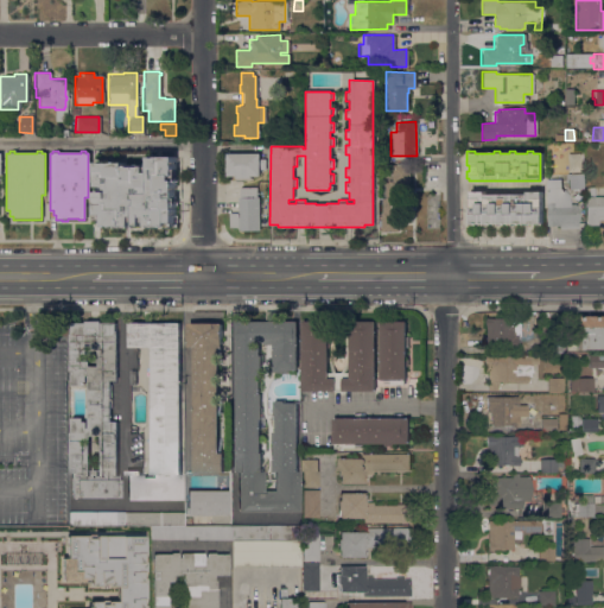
[(259,159),(264,159),(264,170),(259,170),(259,176),(249,176),(249,178),(234,178),(234,176),(226,176),(226,153),(259,153),(259,159)]
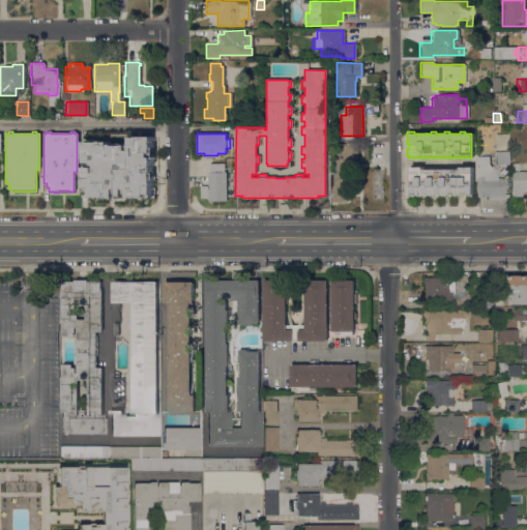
[(493,134),(504,134),(504,150),(493,150),(493,134)]
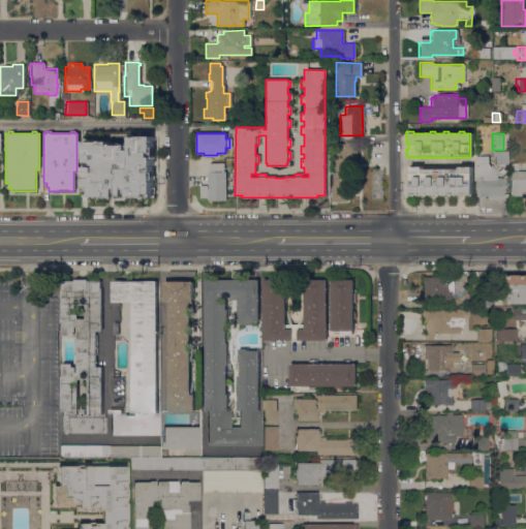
[(151,136),(151,152),(148,152),(149,157),(151,157),(152,193),(145,193),(145,196),(127,196),(127,188),(123,188),(123,196),(118,196),(117,188),(114,188),(114,195),(105,195),(105,196),(90,196),(90,186),(84,186),(83,142),(109,141),(109,145),(125,145),(126,150),(130,150),(129,136),(151,136)]
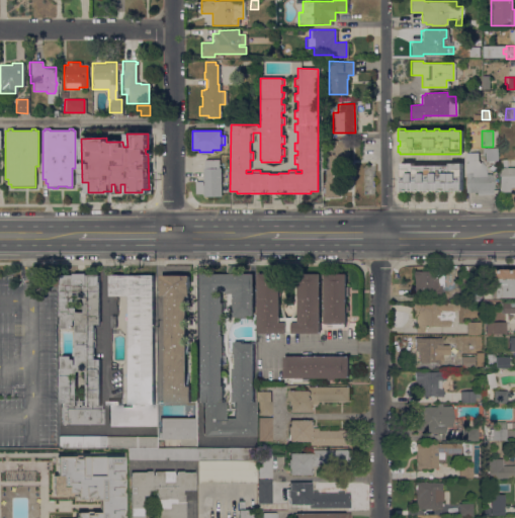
[(333,141),(347,141),(347,155),(338,155),(338,197),(324,197),(324,198),(321,198),(321,182),(324,182),(324,181),(324,169),(328,169),(328,156),(329,156),(329,154),(333,154),(333,141)]
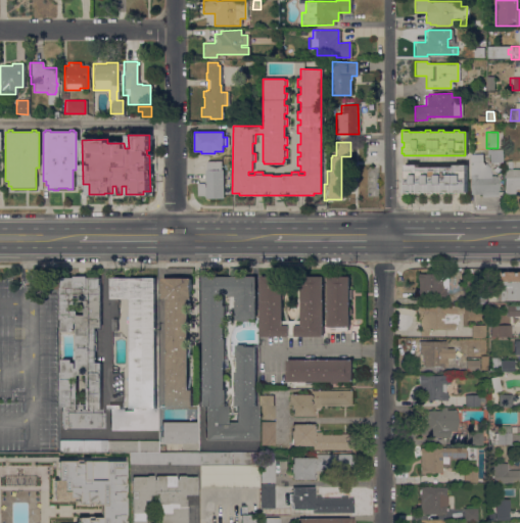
[(499,149),(500,162),(486,162),(486,149),(499,149)]
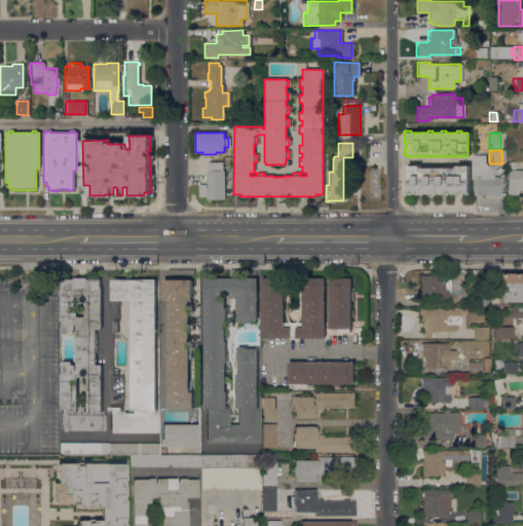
[(497,197),(481,197),(481,195),(473,195),(473,193),(473,179),(472,179),(472,155),(484,155),(484,162),(490,168),(490,177),(494,176),(494,177),(497,177),(497,197)]
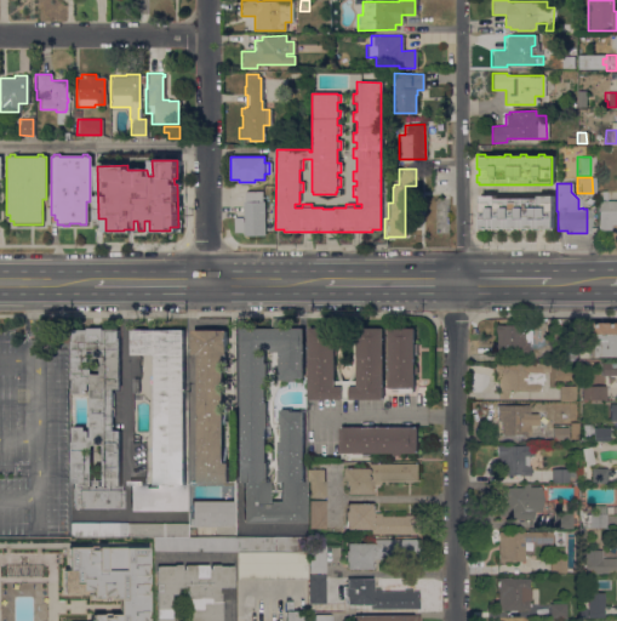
[(263,235),(243,235),(243,232),(233,233),(232,217),(241,217),(241,201),(244,201),(243,192),(261,191),(261,201),(263,201),(263,235)]
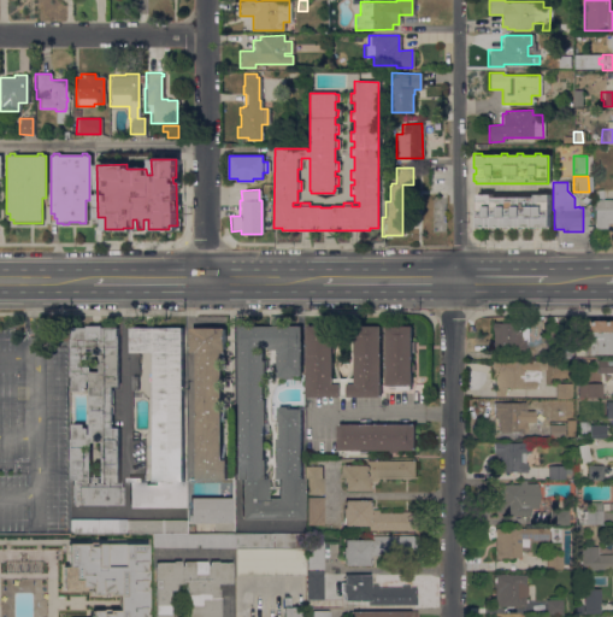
[(534,197),(534,194),(549,194),(549,228),(540,228),(540,225),(534,227),(534,228),(473,229),(473,221),(476,221),(476,203),(473,203),(473,194),(490,194),(490,198),(534,197)]
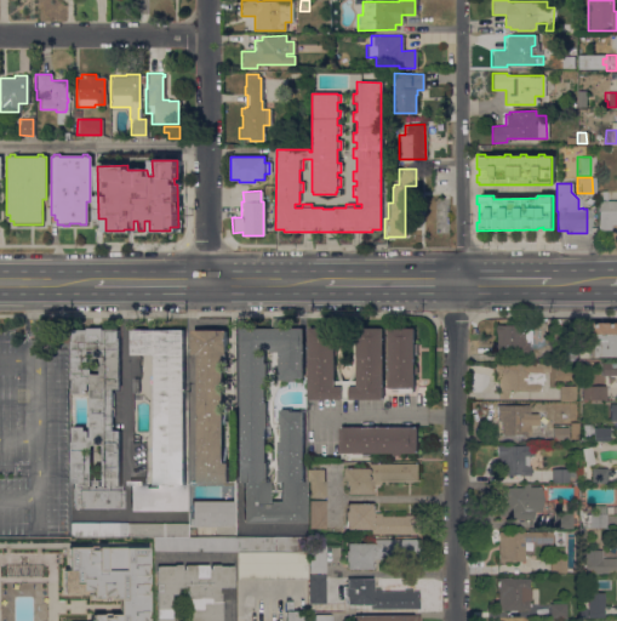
[(616,201),(616,224),(607,224),(607,229),(594,231),(594,201),(616,201)]
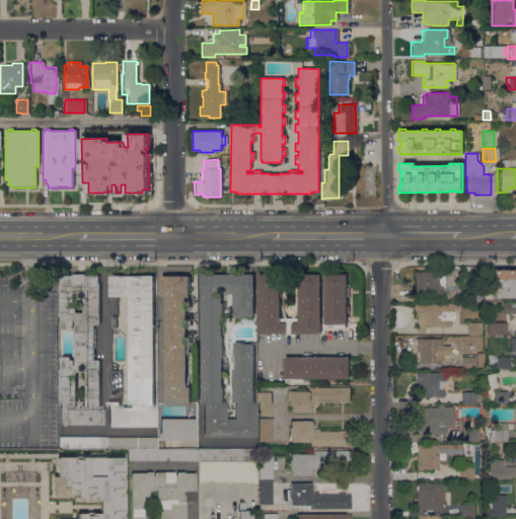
[(350,194),(357,195),(359,182),(352,181),(350,194)]
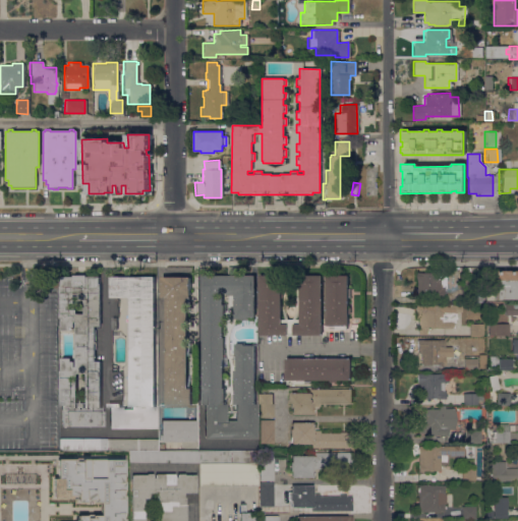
[(517,299),(492,299),(492,281),(491,281),(491,269),(500,269),(500,271),(506,271),(506,269),(513,269),(513,271),(517,271),(517,299)]
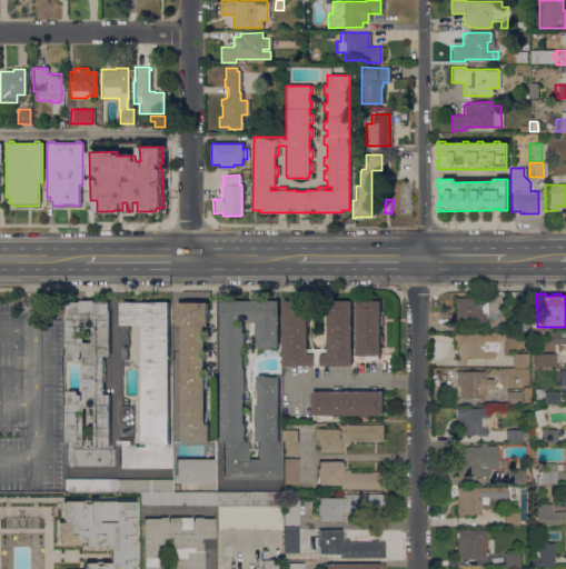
[(454,325),(454,316),(455,316),(455,305),(454,305),(454,298),(477,298),(477,313),(482,313),(482,325),(454,325)]
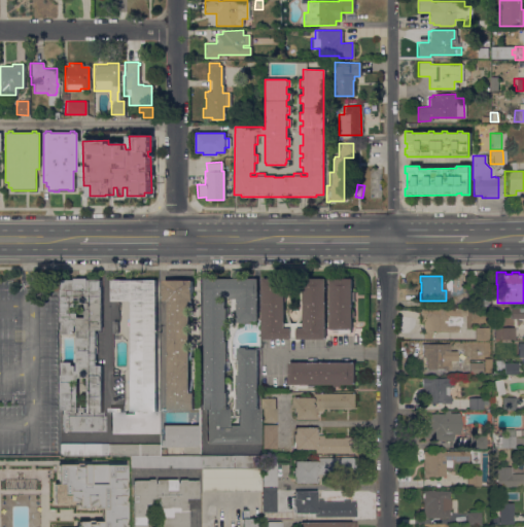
[(60,431),(60,416),(59,416),(59,375),(60,375),(60,362),(70,362),(70,365),(73,365),(73,371),(74,371),(75,325),(73,325),(73,330),(70,330),(70,335),(60,335),(60,321),(59,321),(59,289),(60,289),(60,280),(72,280),(72,278),(85,278),(85,280),(98,280),(98,289),(100,289),(100,329),(95,329),(94,365),(100,365),(100,416),(101,416),(101,431),(60,431)]
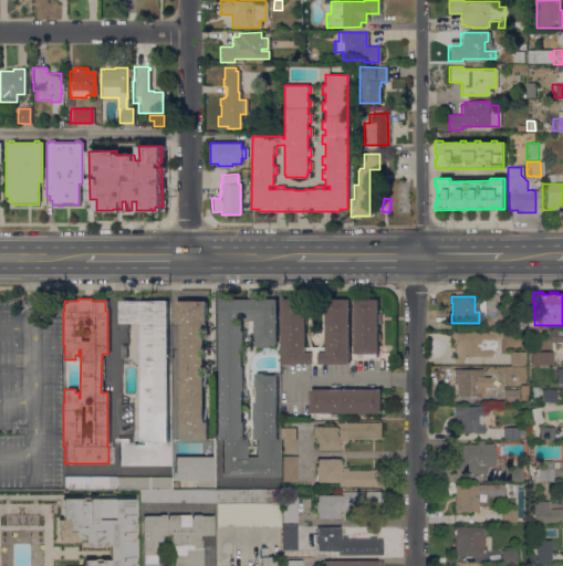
[(218,300),(274,299),(275,344),(268,345),(268,346),(252,346),(252,320),(240,320),(240,331),(241,331),(242,353),(240,353),(240,367),(241,367),(242,390),(240,390),(240,421),(242,421),(242,457),(252,457),(252,428),(253,428),(253,412),(252,412),(252,402),(254,402),(254,386),(253,386),(253,373),(263,373),(263,375),(275,375),(275,477),(219,477),(218,300)]
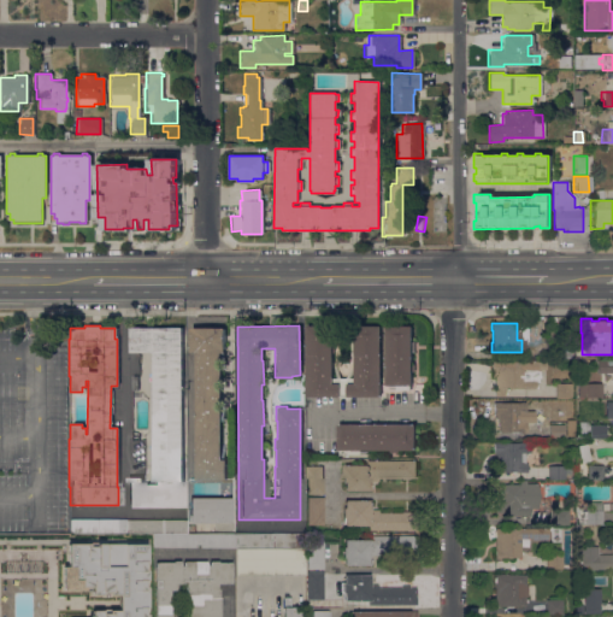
[(379,397),(346,397),(346,395),(339,395),(339,397),(305,397),(305,325),(331,325),(331,377),(353,377),(353,325),(379,325),(379,397)]
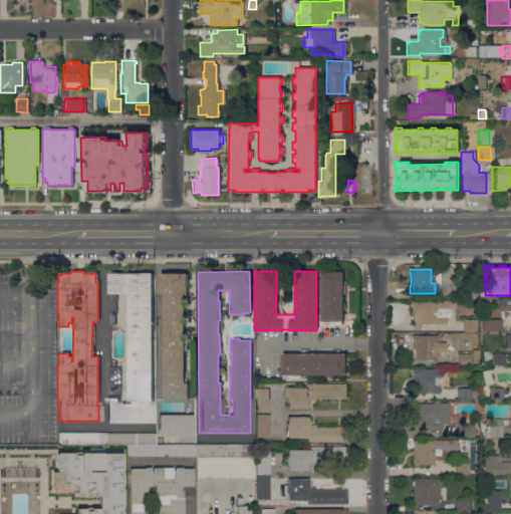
[(342,284),(343,284),(343,293),(341,293),(341,303),(343,303),(343,309),(342,309),(341,325),(329,325),(329,321),(320,321),(320,271),(342,271),(342,284)]
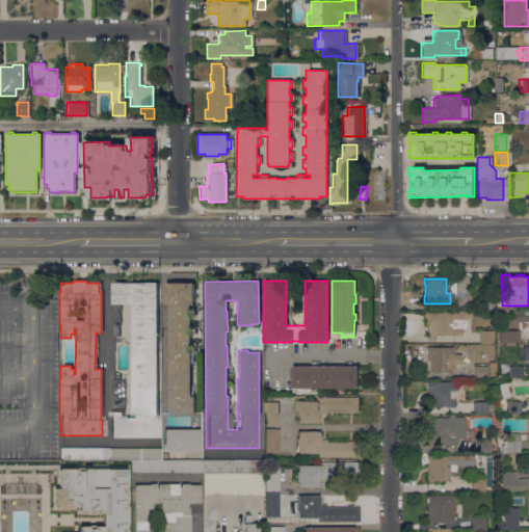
[(156,437),(108,437),(108,411),(122,411),(121,418),(128,418),(129,409),(131,409),(131,399),(128,399),(128,391),(131,391),(131,388),(129,388),(129,379),(130,379),(130,370),(128,370),(128,361),(131,361),(131,358),(128,358),(128,350),(130,350),(130,341),(128,341),(128,331),(130,331),(130,329),(128,329),(128,321),(130,321),(130,311),(128,311),(128,303),(110,303),(110,283),(156,283),(156,437)]
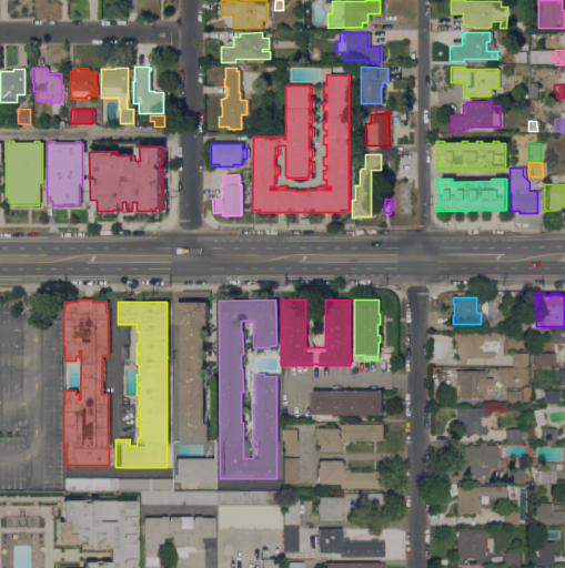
[(179,324),(174,324),(174,302),(205,302),(205,324),(202,324),(202,423),(208,423),(208,444),(199,444),(199,442),(180,442),(179,324)]
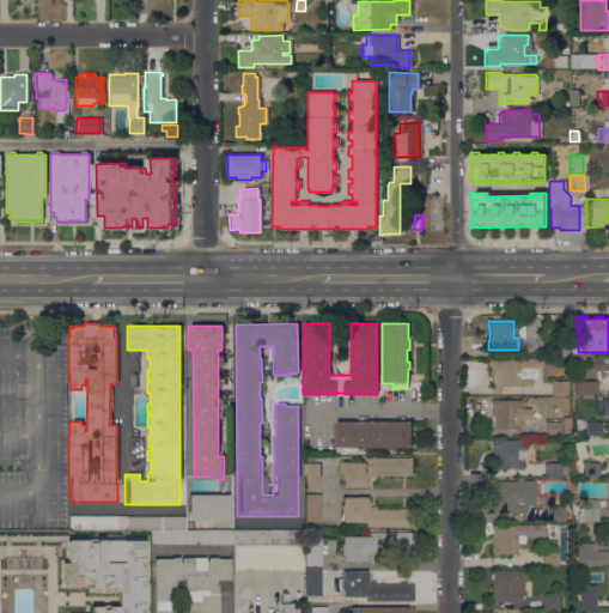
[(564,340),(564,356),(549,356),(548,340),(564,340)]
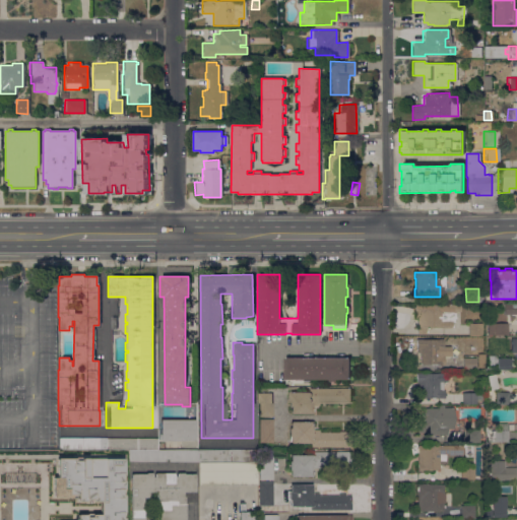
[(501,303),(516,303),(516,314),(501,314),(501,303)]
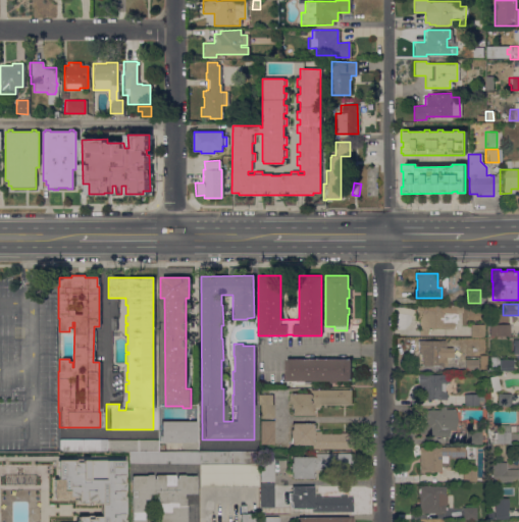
[(416,313),(416,312),(415,311),(415,308),(416,307),(416,306),(459,305),(459,313),(455,313),(455,315),(454,315),(454,323),(451,323),(451,328),(425,328),(425,335),(416,335),(416,313)]
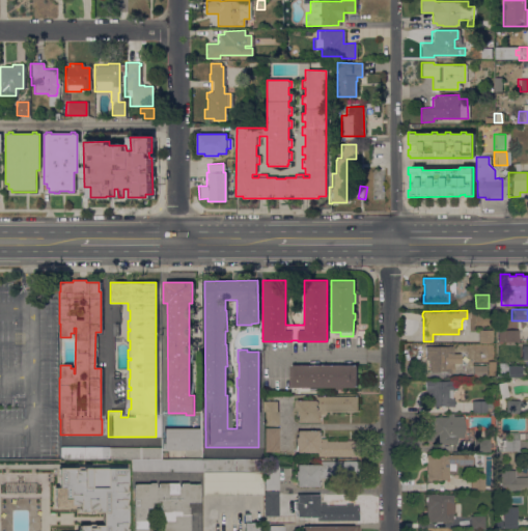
[(490,330),(490,342),(475,342),(475,330),(490,330)]
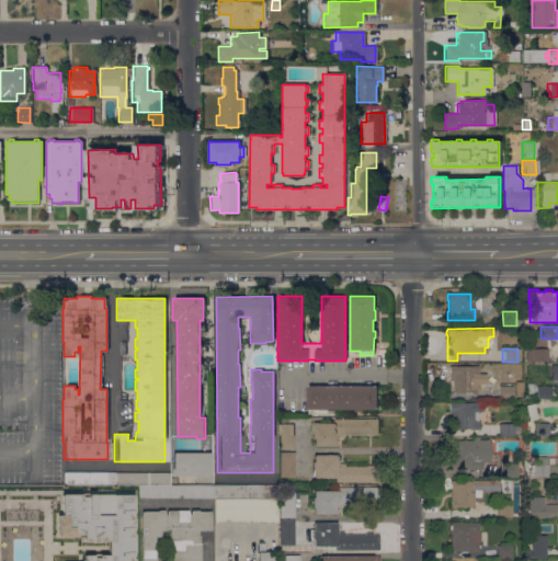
[(545,362),(523,362),(523,348),(545,348),(545,362)]
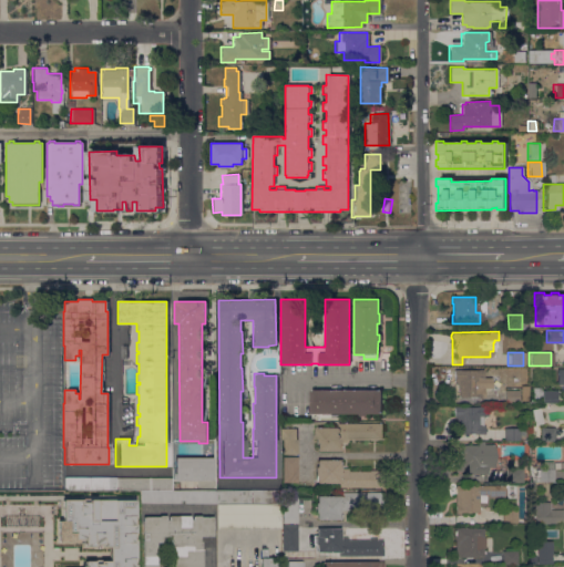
[(563,384),(554,384),(554,369),(563,369),(563,384)]
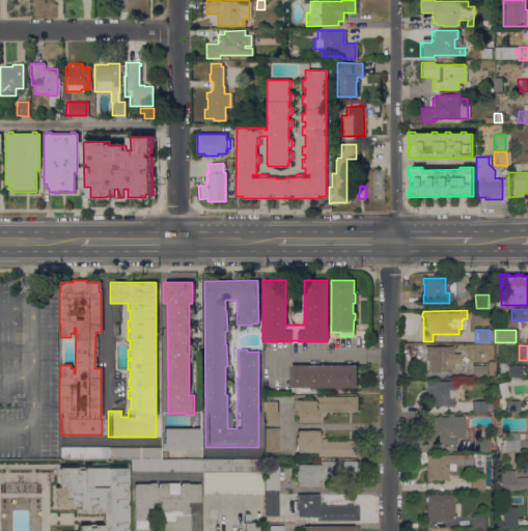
[(450,346),(450,354),(457,354),(457,364),(451,363),(450,372),(426,372),(426,366),(425,366),(425,360),(423,360),(423,357),(422,357),(422,346),(450,346)]
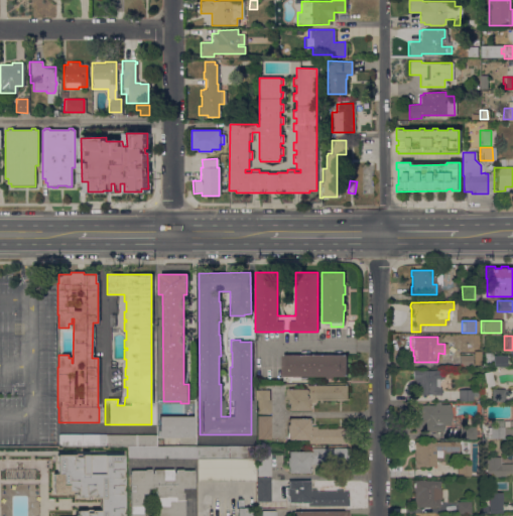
[(281,355),(346,355),(346,377),(333,377),(333,379),(324,379),(324,377),(300,377),(300,381),(290,381),(290,382),(287,382),(287,381),(282,381),(282,377),(281,377),(281,371),(280,371),(280,367),(281,367),(281,355)]
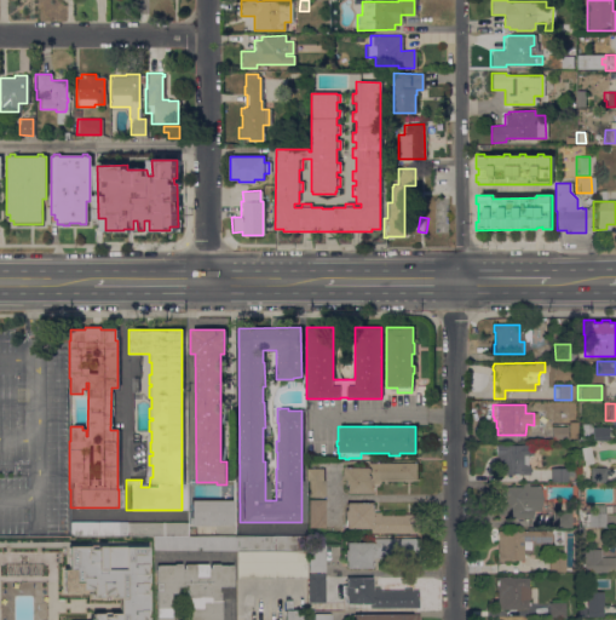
[(563,426),(563,442),(548,441),(548,426),(563,426)]
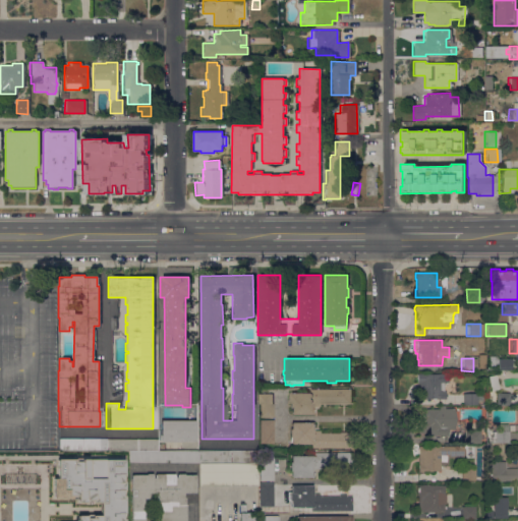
[(496,369),(496,358),(509,359),(509,370),(496,369)]
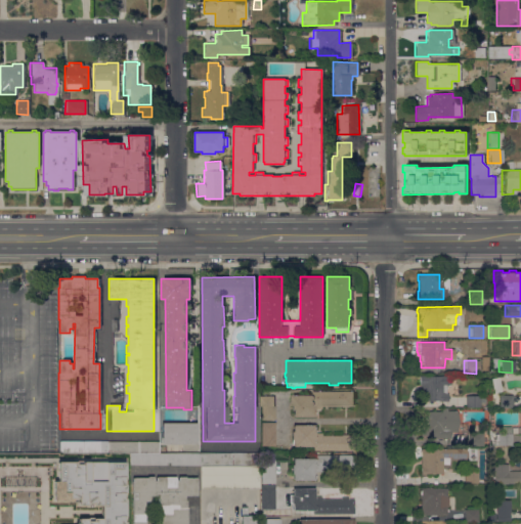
[(419,400),(420,388),(418,388),(419,384),(417,384),(417,376),(448,376),(447,385),(443,385),(443,393),(445,393),(445,396),(446,396),(446,398),(445,398),(445,401),(419,400)]
